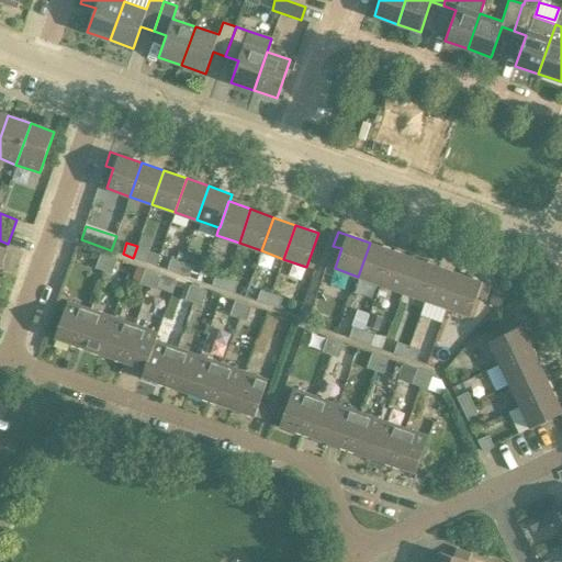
[(370,243),(358,277),(380,284),(392,250),(370,243)]
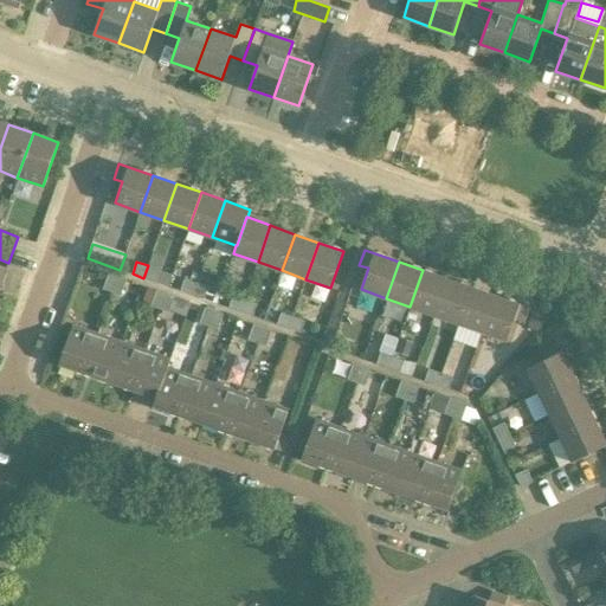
[(156,282),(160,270),(148,265),(143,278),(156,282)]
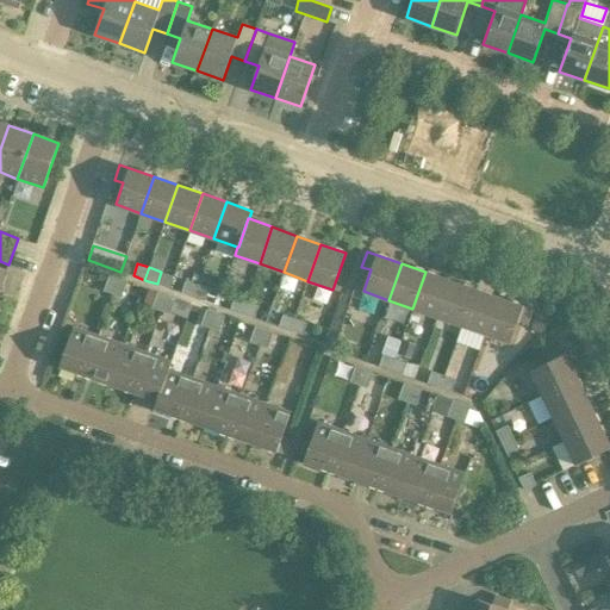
[(425,272),(412,309),(436,317),(449,280),(425,272)]
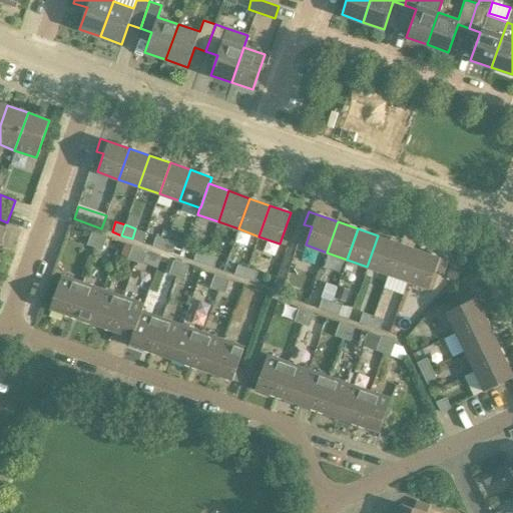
[(91,231),(87,244),(95,247),(100,234),(91,231)]
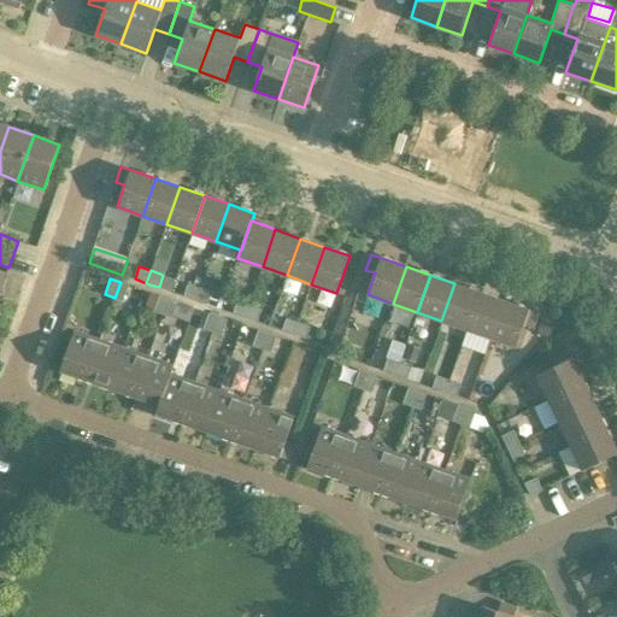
[(123,300),(129,285),(121,282),(115,298),(123,300)]
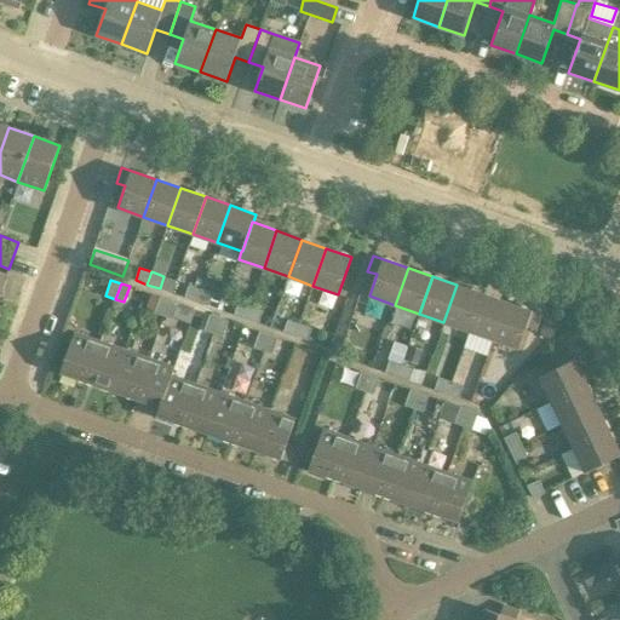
[(189,285),(184,298),(196,302),(201,290),(189,285)]
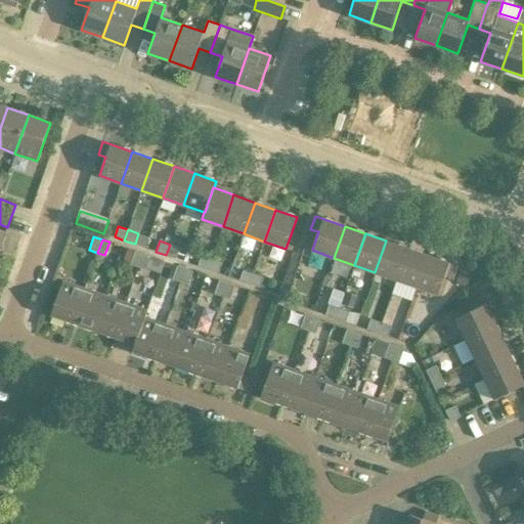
[(386,241),(375,272),(396,279),(407,248),(386,241)]
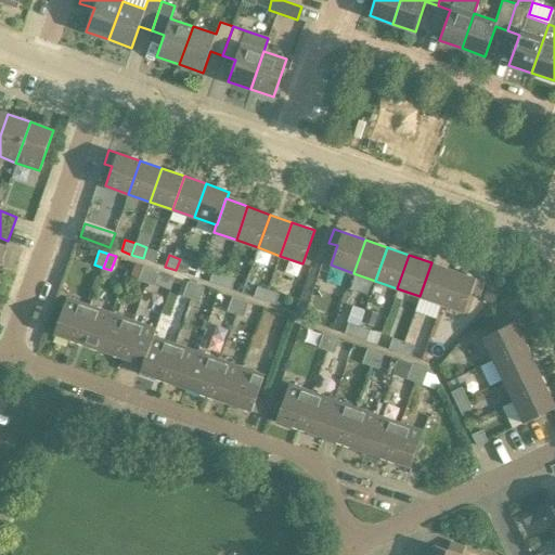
[(186,274),(191,262),(180,259),(176,270),(186,274)]
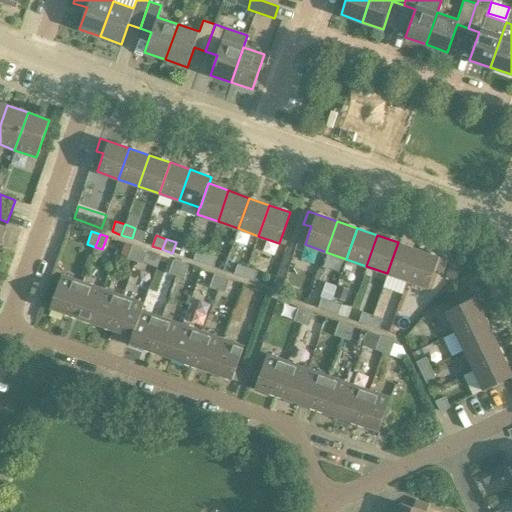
[(398,242),(387,273),(407,280),(418,249),(398,242)]
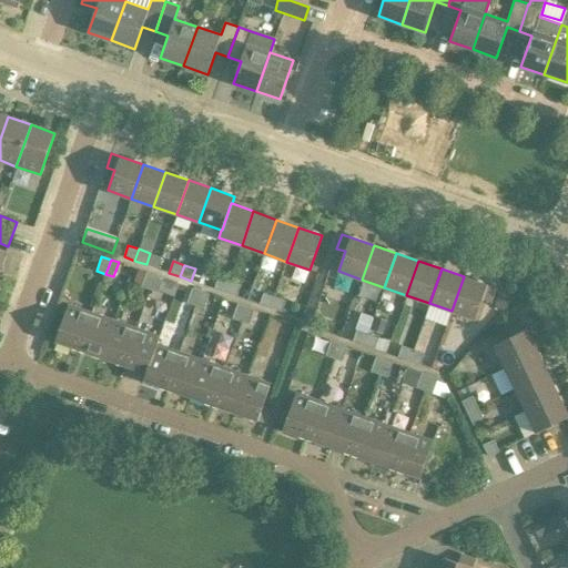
[(146,272),(142,287),(151,291),(156,275),(146,272)]
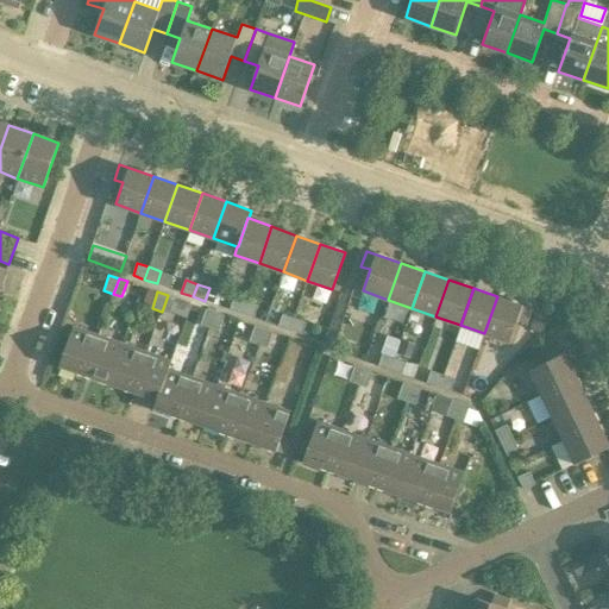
[(170,314),(175,297),(168,295),(162,312),(170,314)]
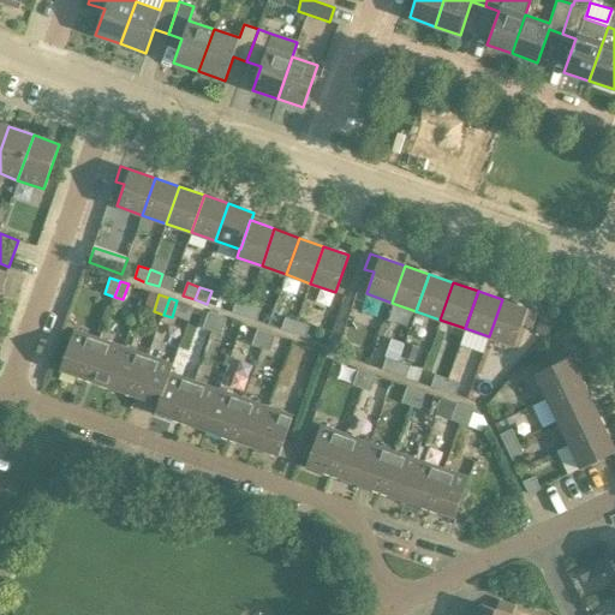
[(521,324),(531,327),(537,311),(502,299),(489,336),(514,346),(521,324)]
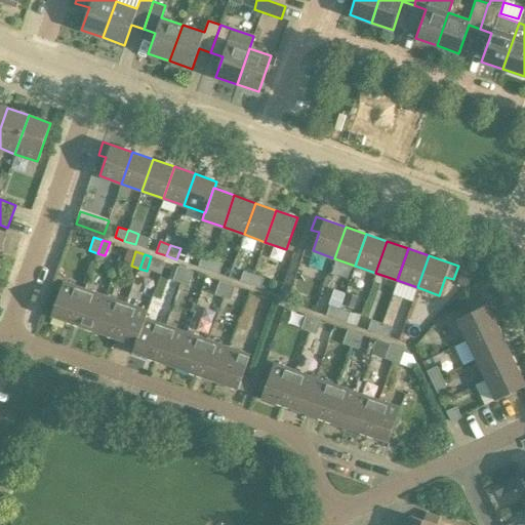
[(202,256),(198,267),(208,270),(211,259),(202,256)]
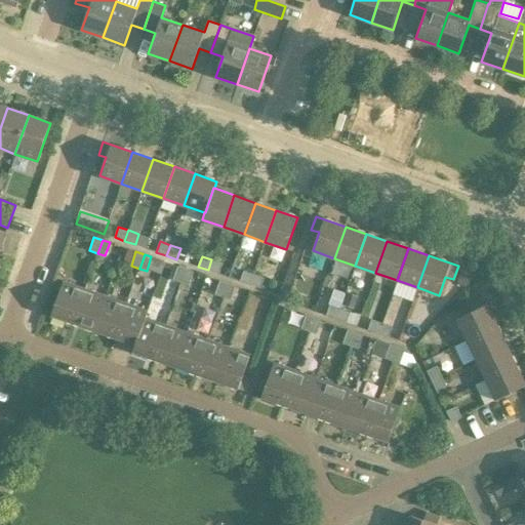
[(218,274),(223,264),(211,259),(208,270),(218,274)]
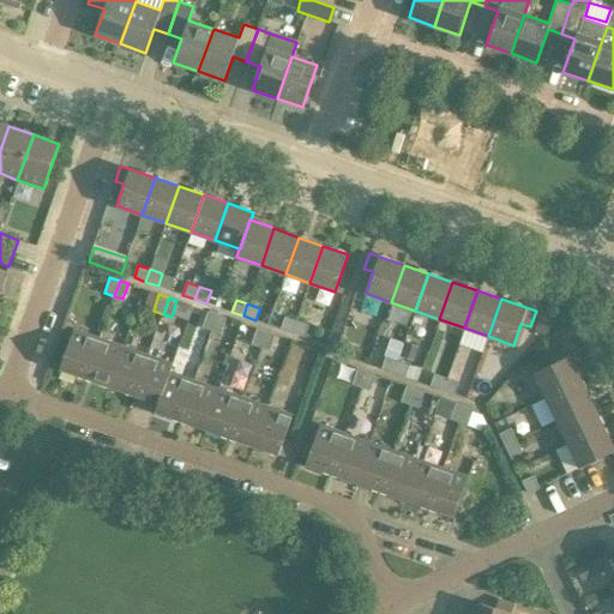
[(208,311),(203,327),(212,331),(218,314),(208,311)]
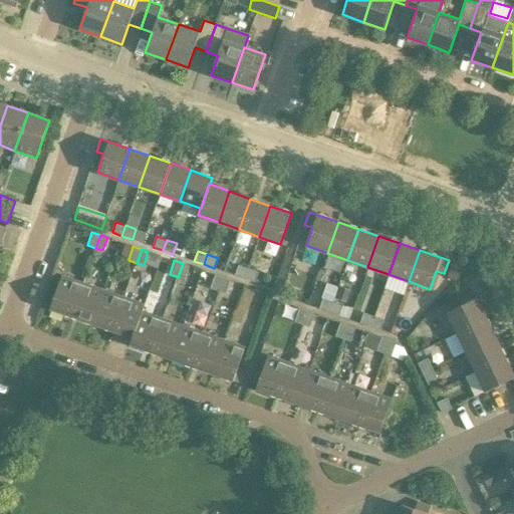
[(185,279),(189,266),(183,263),(178,277),(185,279)]
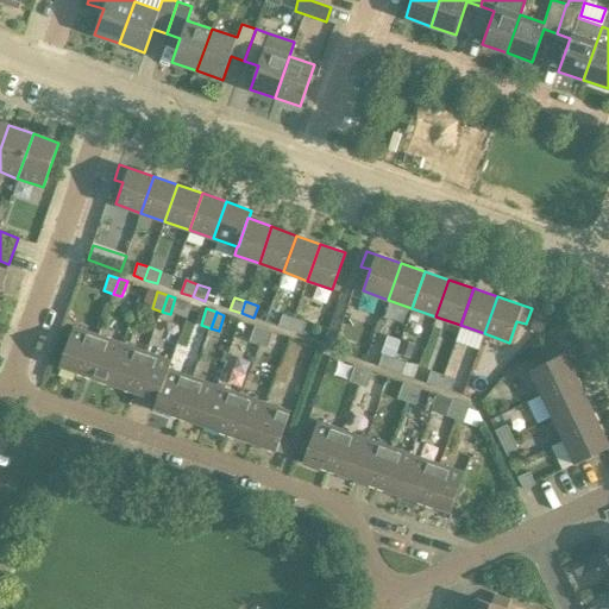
[(282,314),(278,326),(289,331),(294,318),(282,314)]
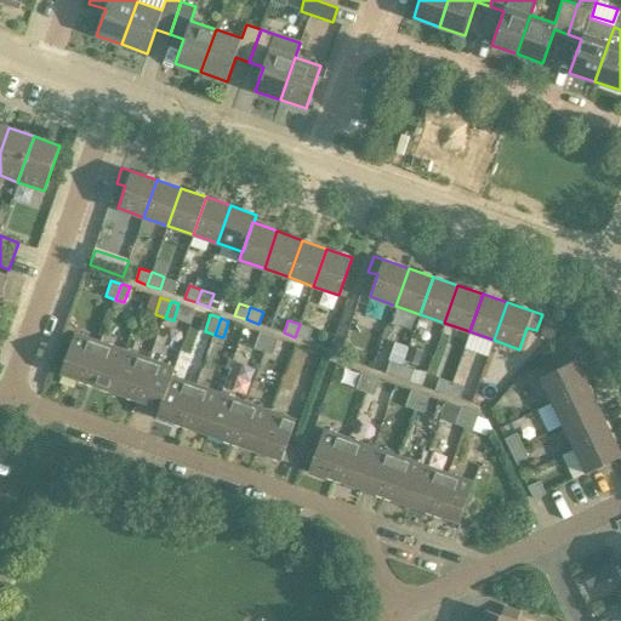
[(308,341),(312,329),(300,324),(295,337),(308,341)]
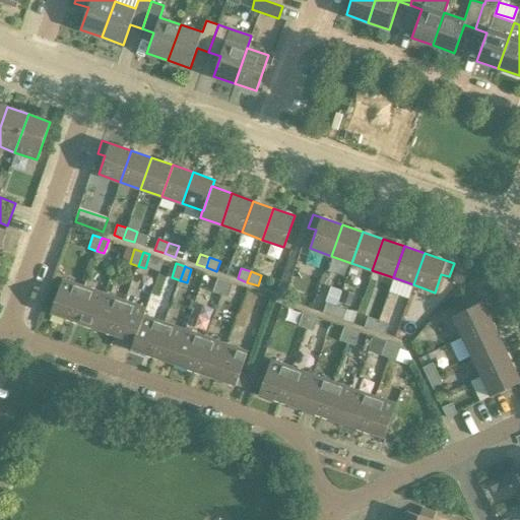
[(62,278),(51,312),(72,320),(83,286),(62,278)]
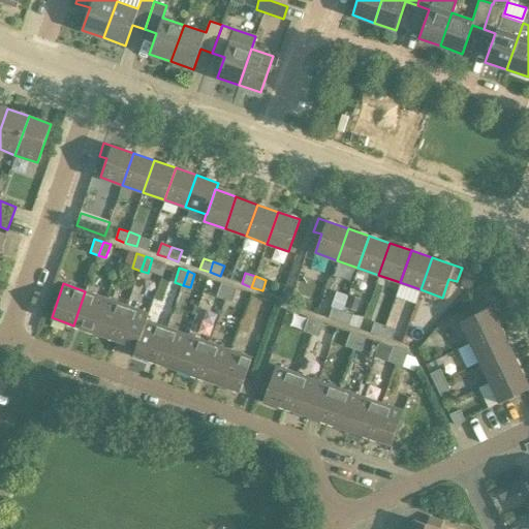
[(221,283),(216,297),(224,300),(229,286),(221,283)]
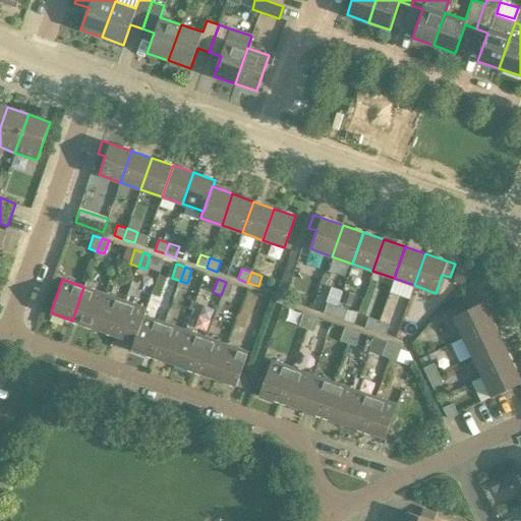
[(228,297),(233,284),(226,282),(221,295),(228,297)]
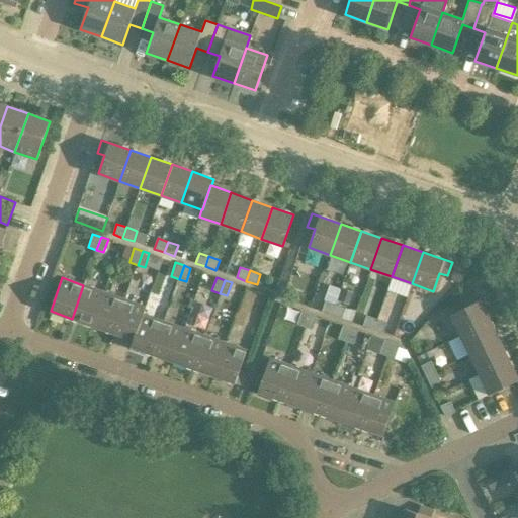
[(83,285),(72,319),(92,326),(104,292),(83,285)]
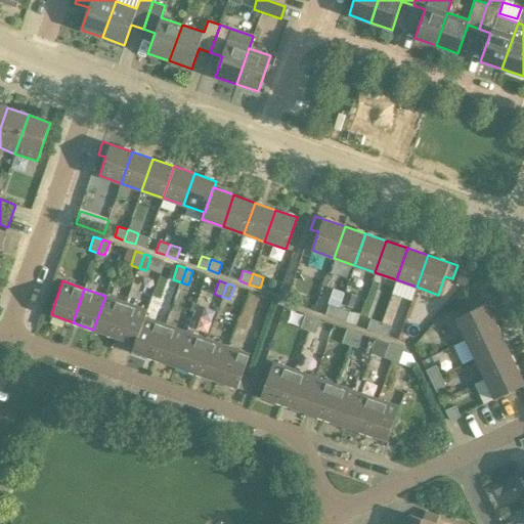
[(329,304),(340,308),(345,293),(333,289),(328,304),(329,304)]
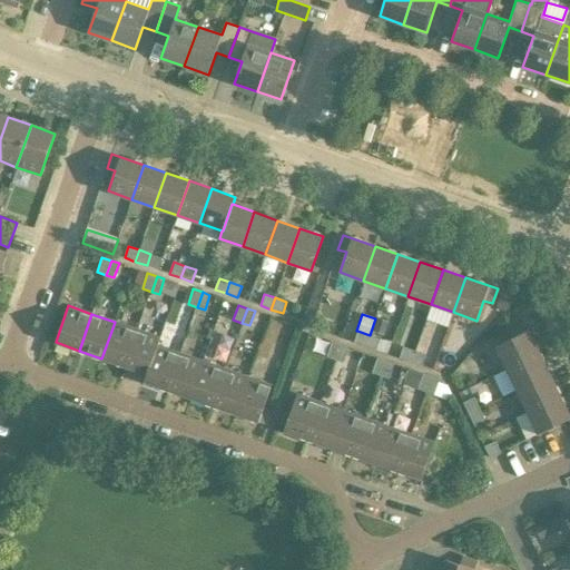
[(373,331),(385,334),(389,324),(377,320),(373,331)]
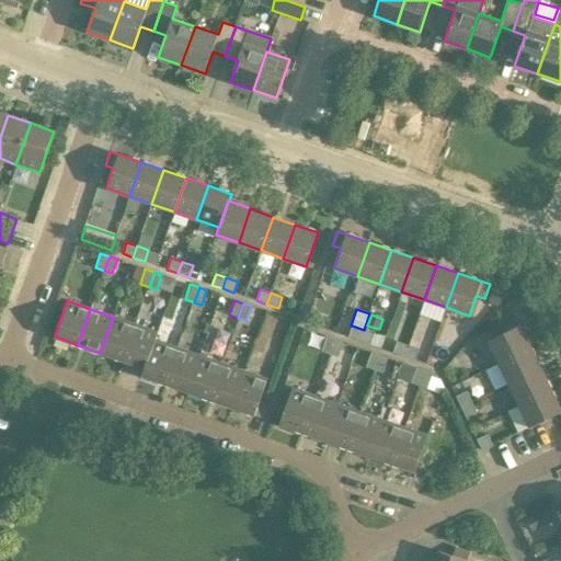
[(113,317),(100,353),(122,361),(135,325),(113,317)]
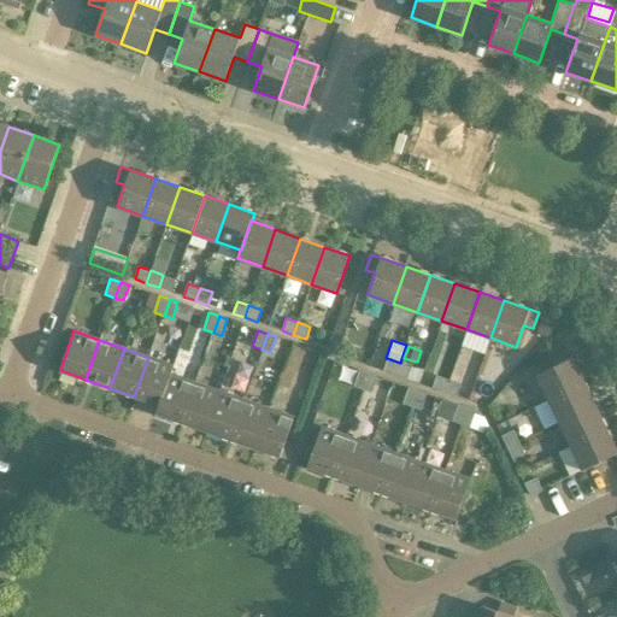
[(553,356),(557,364),(536,375),(548,399),(583,382),(568,348),(553,356)]
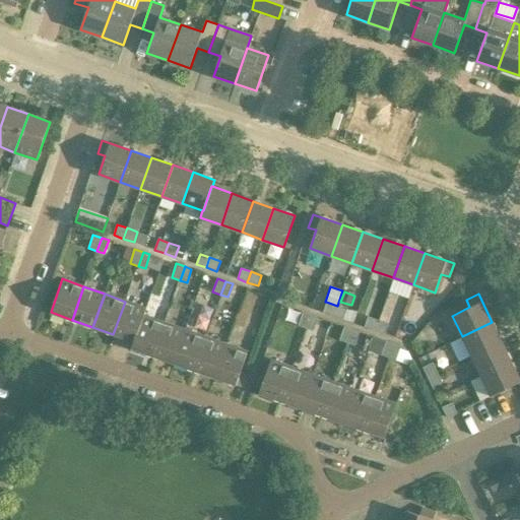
[(143,316),(146,309),(125,302),(113,334),(133,341),(134,341),(143,316)]
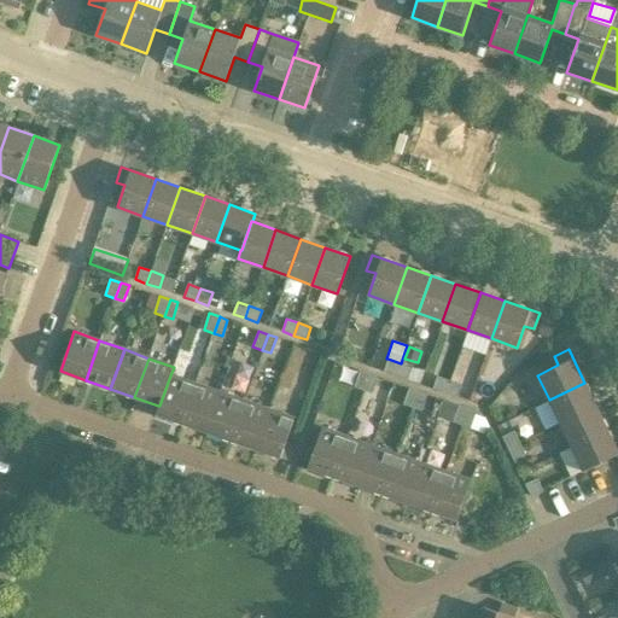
[(388,359),(384,371),(396,375),(401,363),(388,359)]
